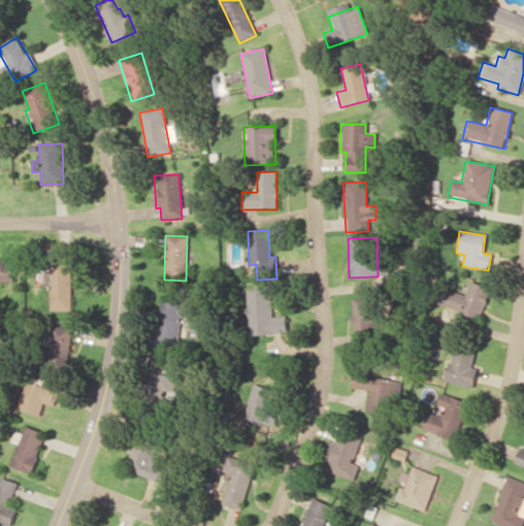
[(0,284),(11,285),(12,262),(0,261),(0,284)]
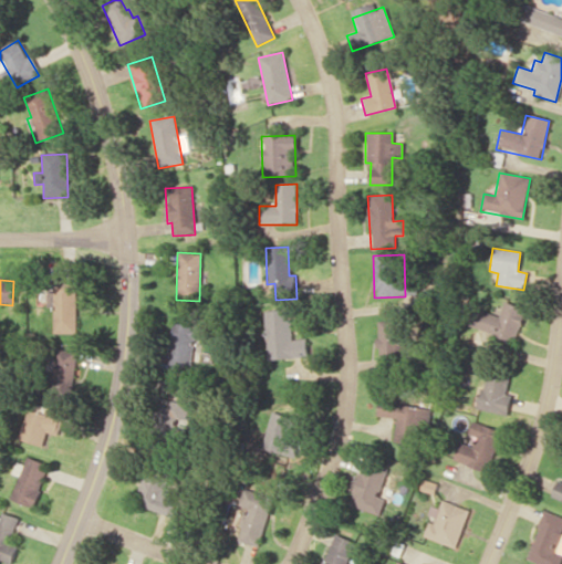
[(74,281),(52,281),(51,334),(74,334),(74,281)]
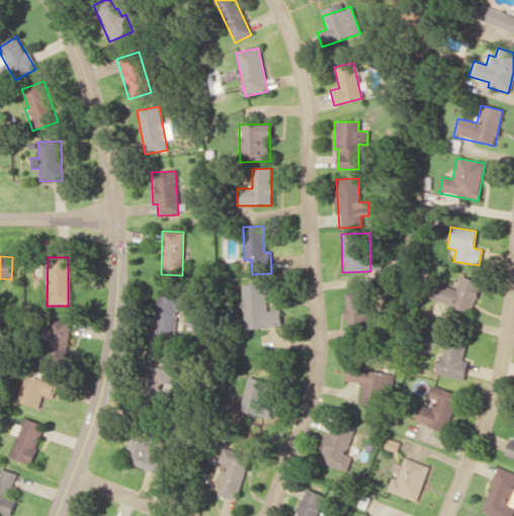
[(481,283),(459,276),(454,290),(439,285),(433,303),(469,315),(481,283)]
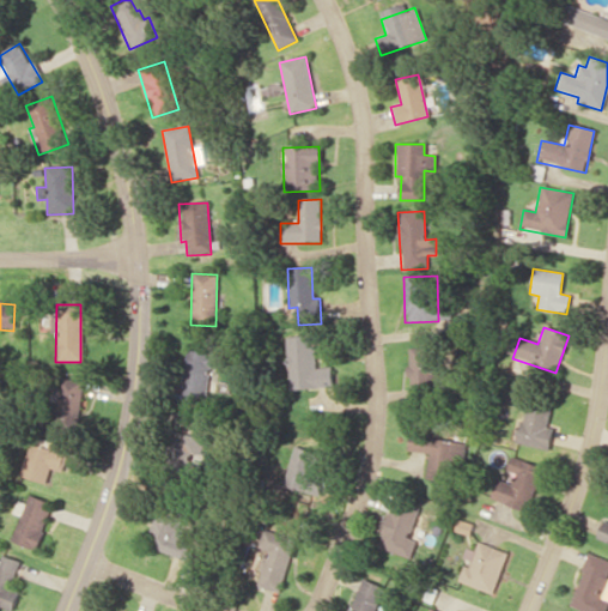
[(284,338),(290,392),(333,387),(330,367),(316,369),(312,336),(284,338)]
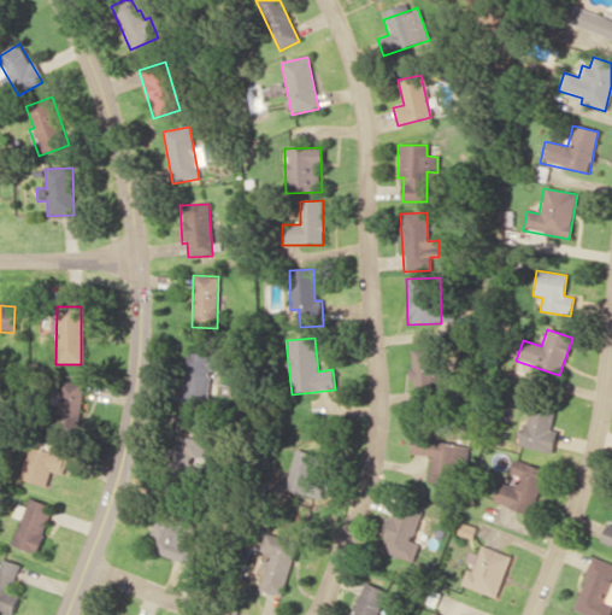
[(410,351),(412,406),(437,405),(436,350),(410,351)]
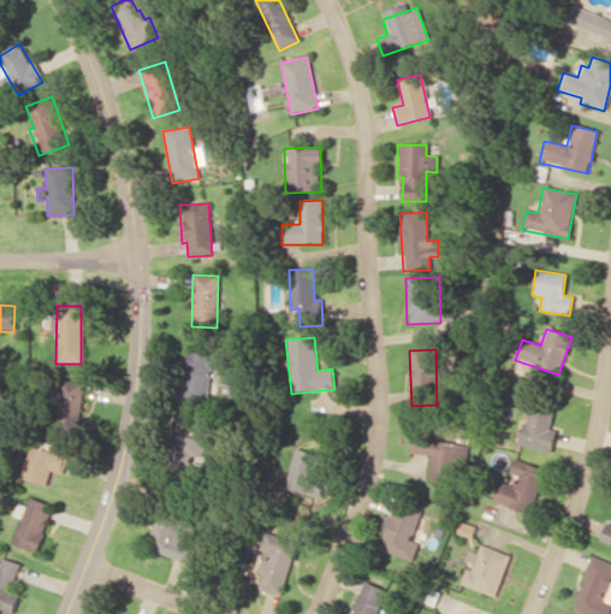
[(208,408),(212,355),(188,353),(183,406),(208,408)]
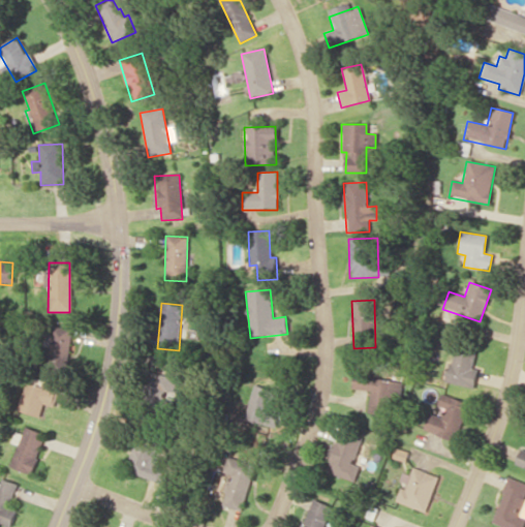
[(69,330),(50,327),(43,373),(64,376),(69,330)]
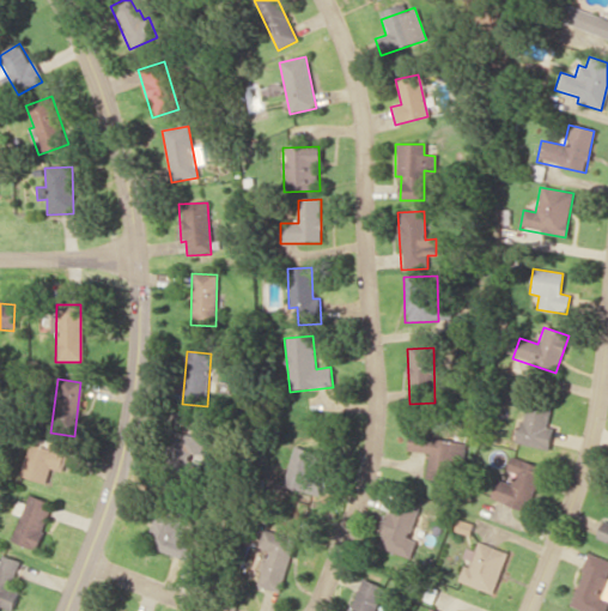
[(548,451),(553,429),(547,428),(551,410),(523,404),(516,445),(548,451)]
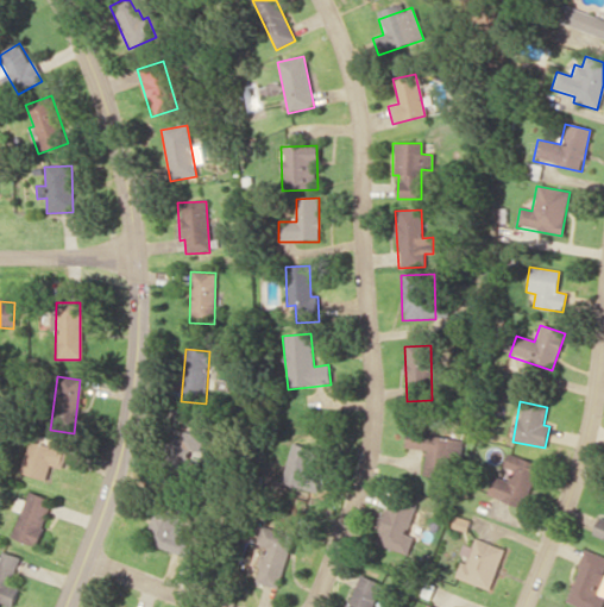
[(197,463),(187,462),(188,452),(202,455),(205,436),(171,432),(167,474),(196,477),(197,463)]
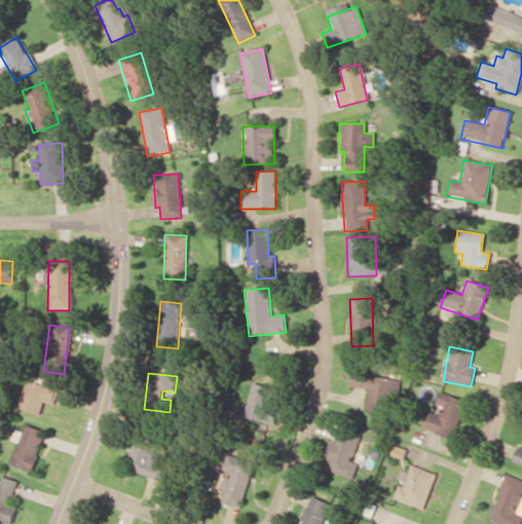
[(364,410),(386,414),(390,395),(397,396),(400,381),(352,373),(350,388),(367,391),(364,410)]
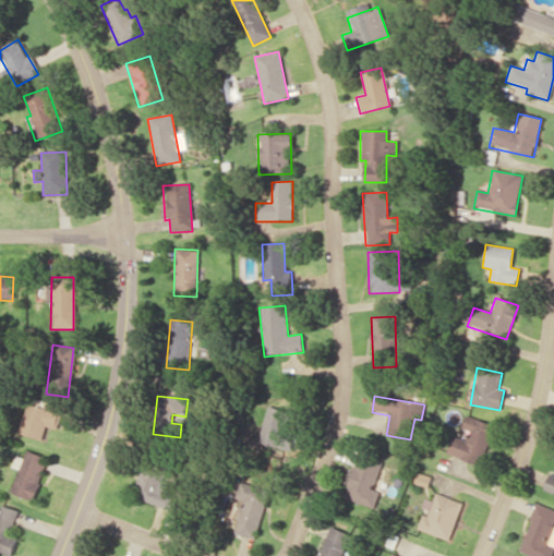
[(59,411),(25,403),(17,435),(41,440),(45,427),(55,430),(59,411)]
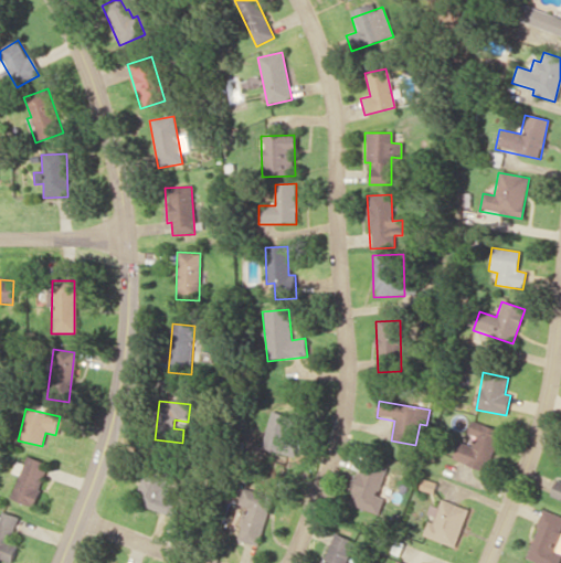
[(285,456),(297,420),(274,412),(261,448),(285,456)]
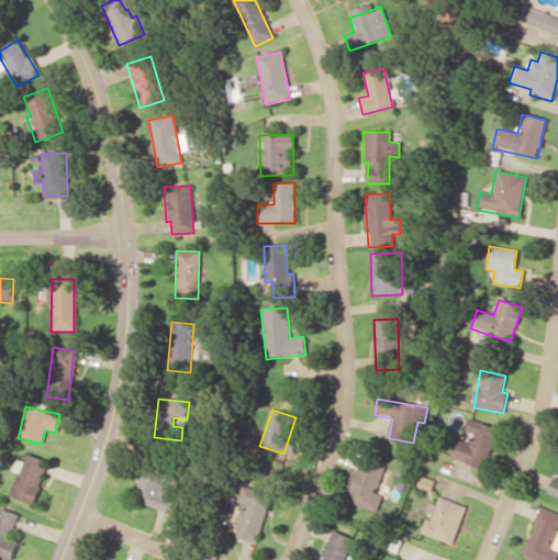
[(455,439),(449,458),(483,470),(498,429),(468,420),(464,433),(471,435),(468,444),(455,439)]
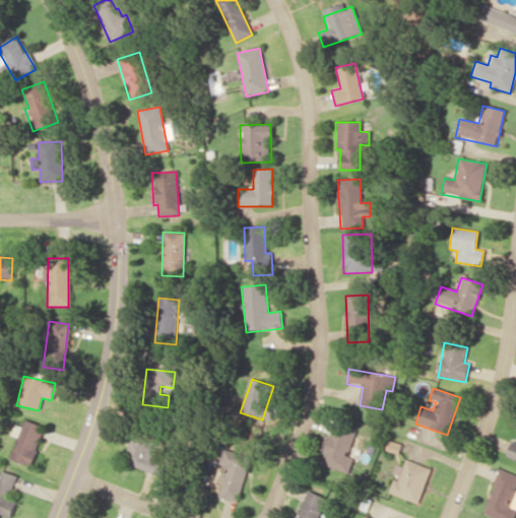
[(7,459),(29,468),(36,452),(34,451),(43,428),(22,419),(19,428),(13,426),(8,436),(15,439),(7,459)]
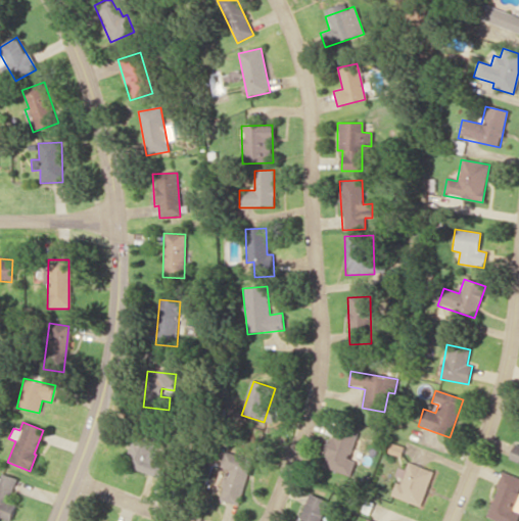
[(348,476),(354,460),(348,459),(356,434),(334,428),(322,468),(348,476)]
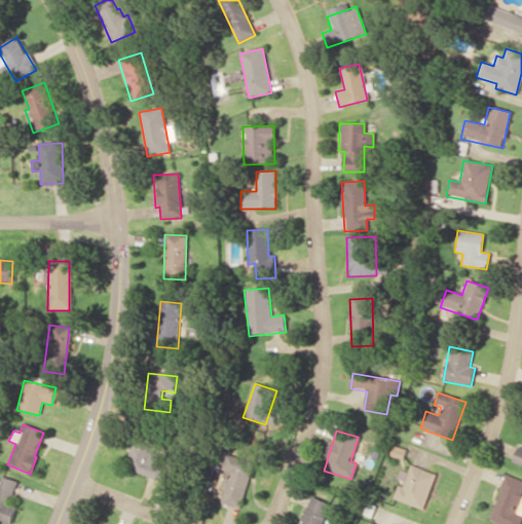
[(161,482),(165,469),(156,465),(158,456),(152,454),(155,441),(133,435),(122,471),(161,482)]
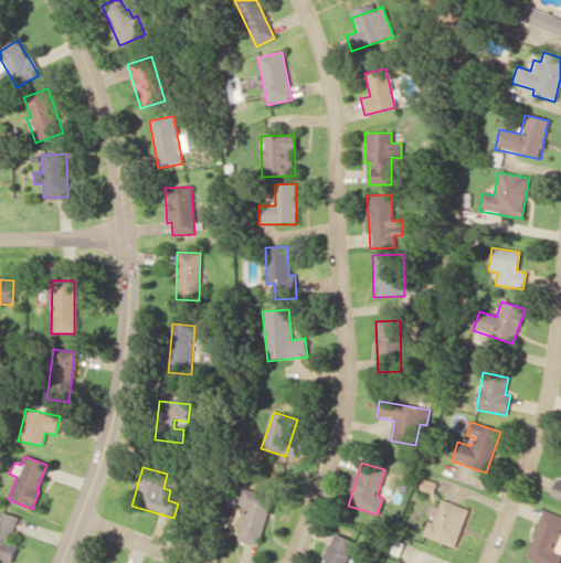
[(560,481),(556,480),(550,498),(560,501),(560,481)]
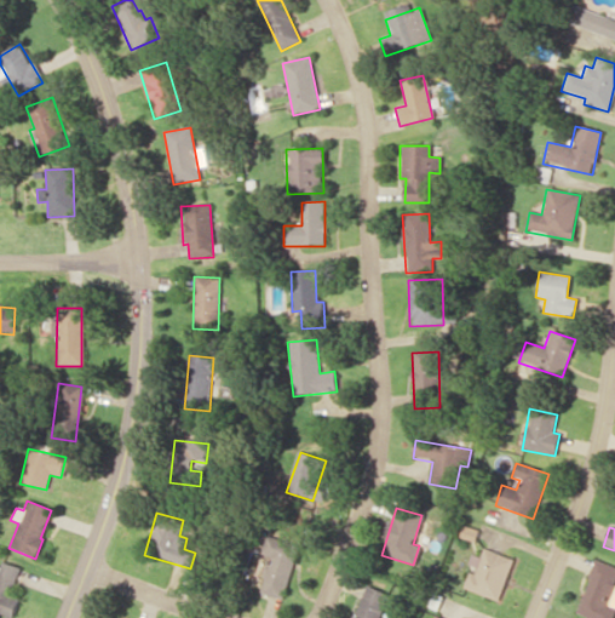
[(283,600),(299,547),(268,537),(262,555),(270,558),(259,593),(283,600)]
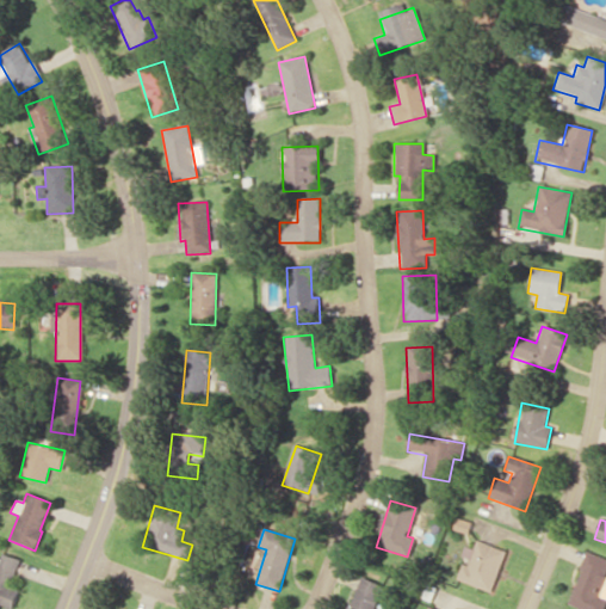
[(489,594),(506,552),(475,540),(471,549),(463,546),(458,559),(462,560),(455,580),(489,594)]
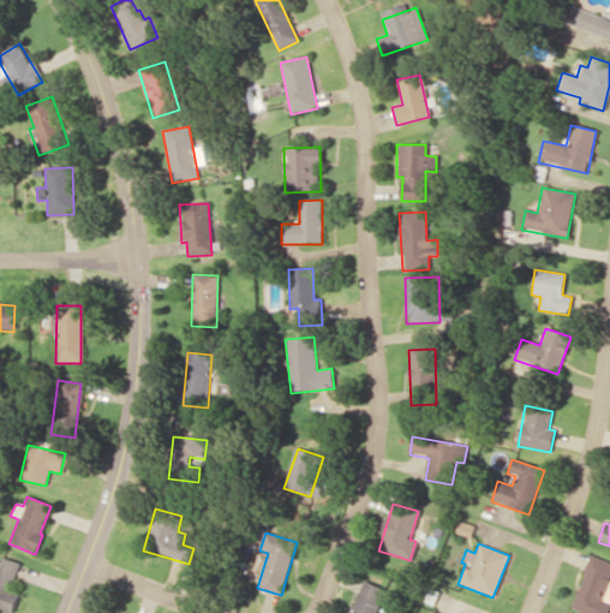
[(570,609),(579,612),(608,612),(609,607),(609,579),(609,581),(609,578),(609,563),(591,555),(570,609)]
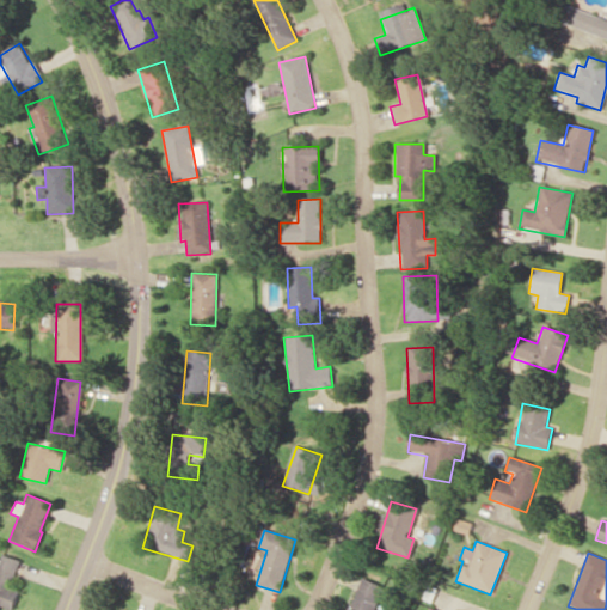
[(8,589),(18,561),(0,555),(0,607),(6,609),(13,609),(19,592),(8,589)]
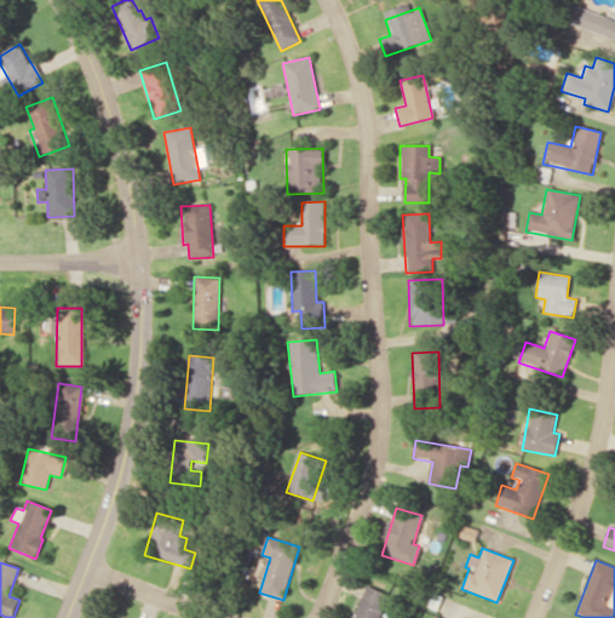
[(377,617),(388,595),(366,585),(351,617),(377,617)]
